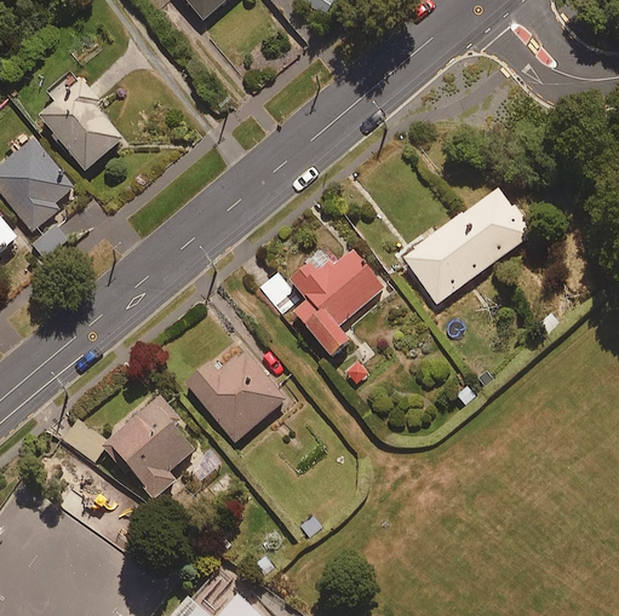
[(187,0),(204,19),(227,0),(187,0)]
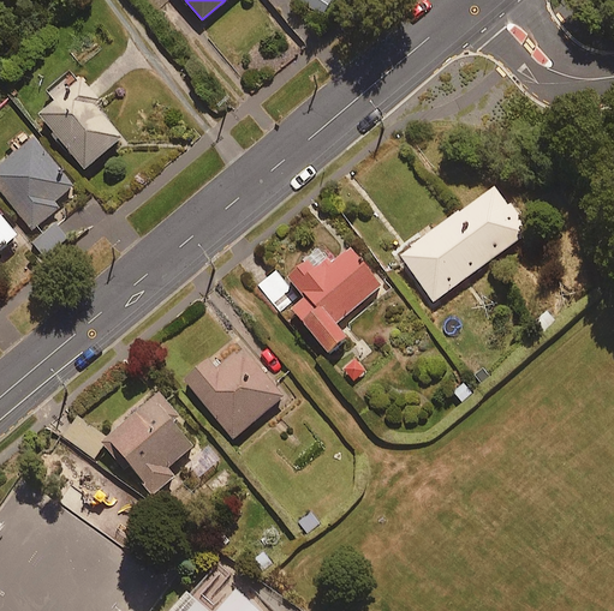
[(300,0),(321,13),(329,0),(300,0)]
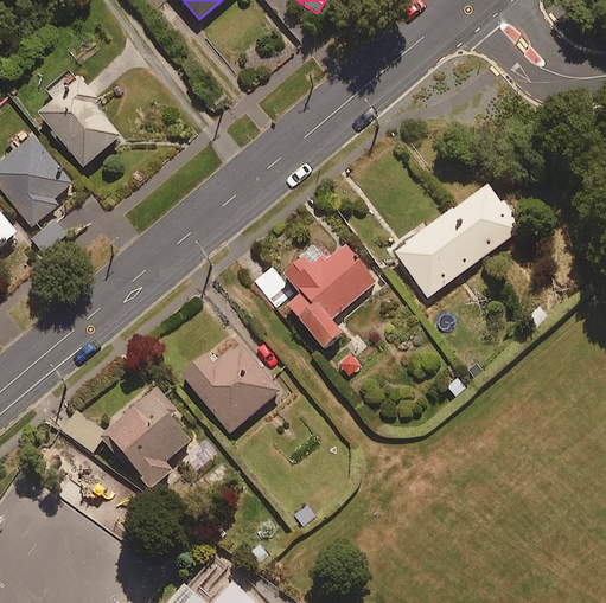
[(83,167),(121,135),(96,106),(101,101),(75,71),(50,92),(56,100),(38,115),(83,167)]
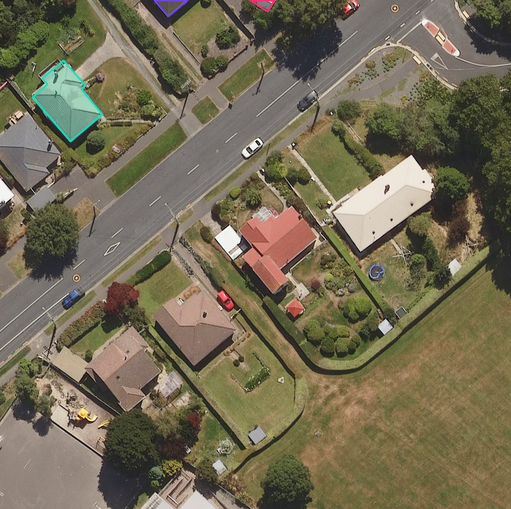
[(45,167),(59,155),(27,117),(0,139),(0,158),(27,191),(49,172),(45,167)]
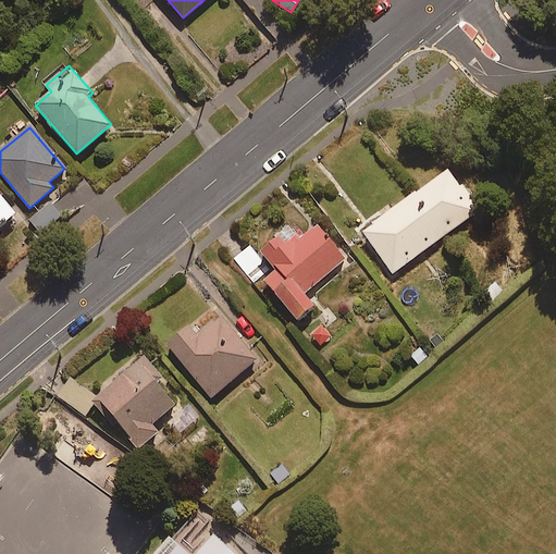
[(479,209),(449,170),(363,233),(393,272),(479,209)]
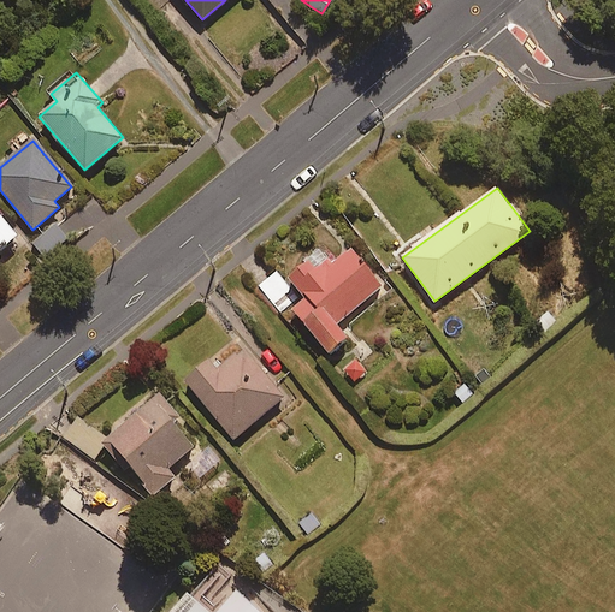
[(0,257),(3,256),(0,254),(0,251),(18,237),(0,215),(0,257)]
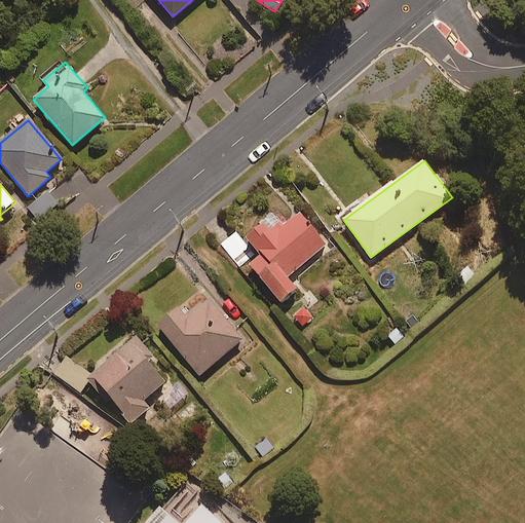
[(272,235),(264,225),(249,237),(262,254),(250,265),(280,302),(297,289),(287,276),(325,245),(299,213),(272,235)]
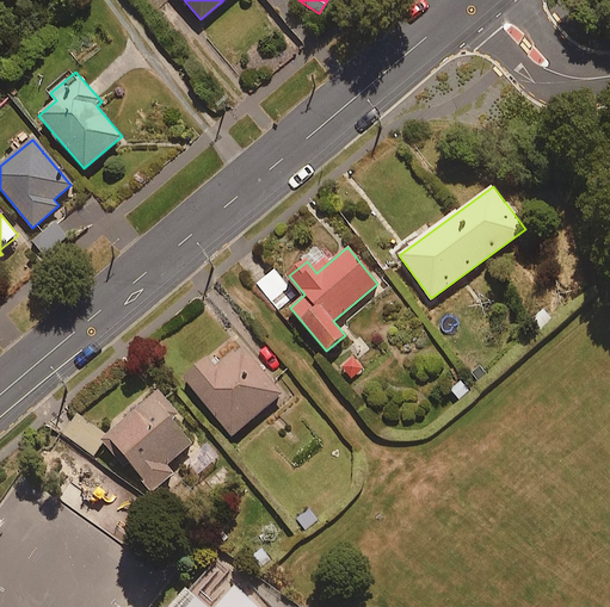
[(295,290),(273,267),(257,283),(278,305),(295,290)]
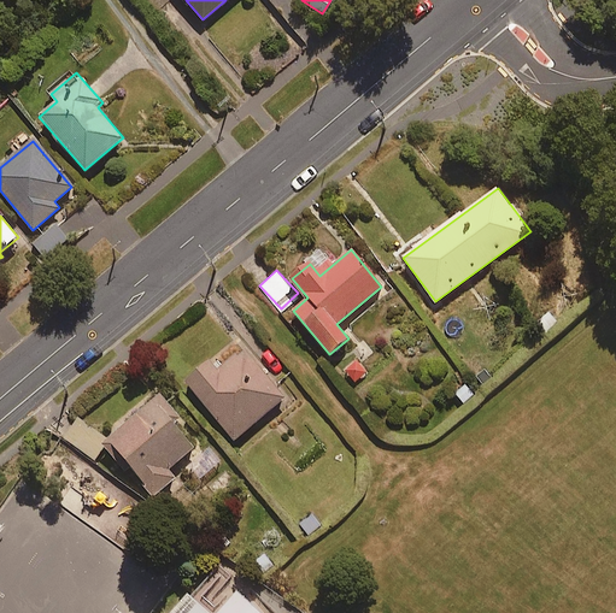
[(285,396),(245,349),(218,371),(207,359),(182,381),(233,441),(285,396)]
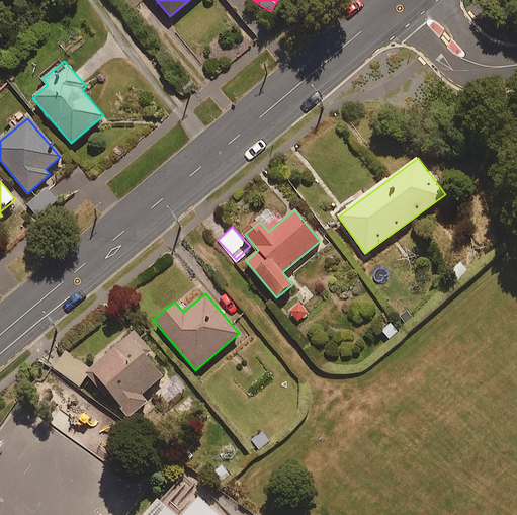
[(132,331),(86,377),(104,397),(107,394),(132,417),(143,406),(138,401),(161,378),(143,360),(152,351),(132,331)]
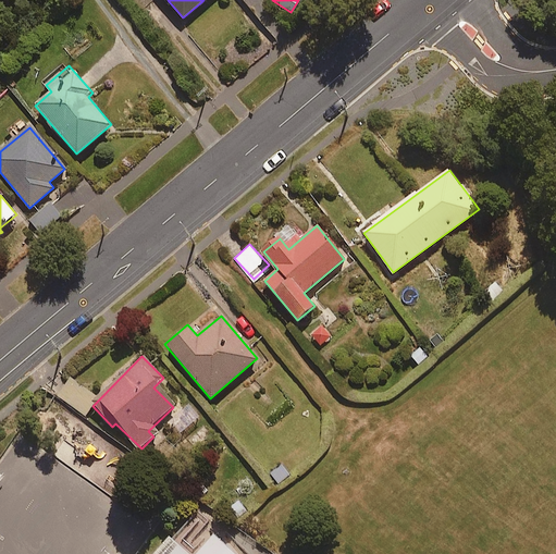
[(97,399),(72,378),(59,393),(84,415),(97,399)]
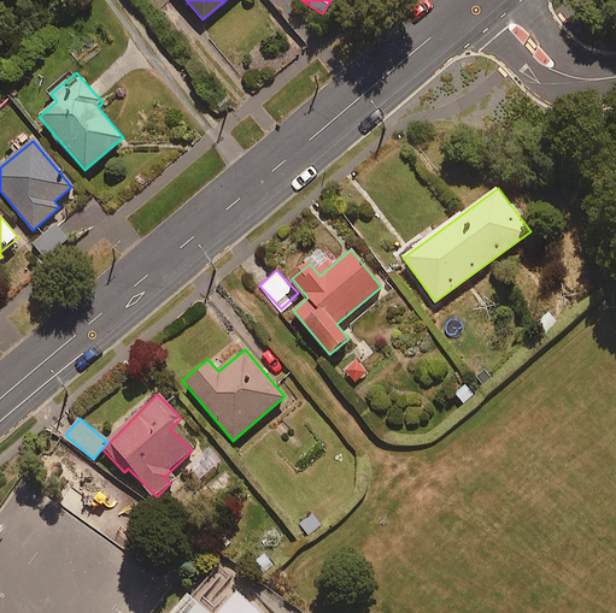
[(232,608),(204,587),(181,612),(273,612),(246,591),(232,608)]
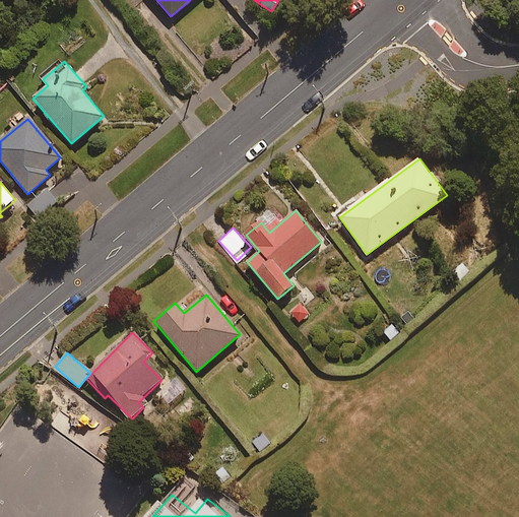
All buildings are outlined.
